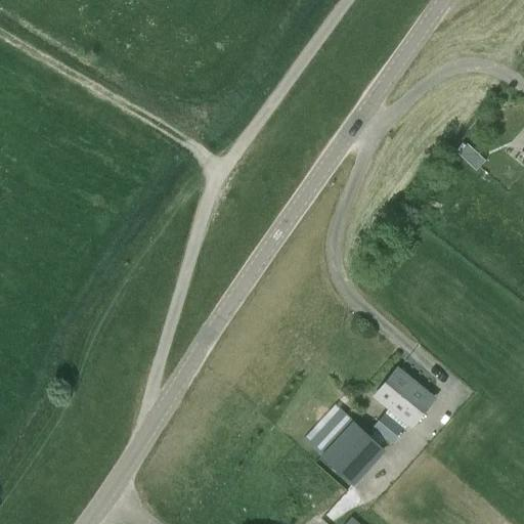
[(375,398),(411,428),(435,400),(398,370),(375,398)]
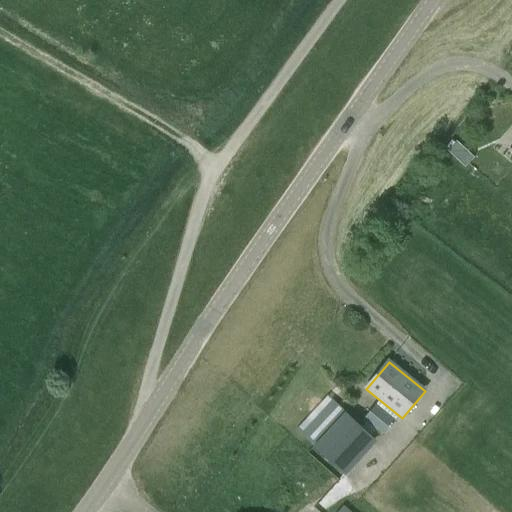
[(344,477),(377,441),(373,438),(359,425),(344,412),(345,411),(327,396),(296,431),(312,447),(311,447),(344,477)]
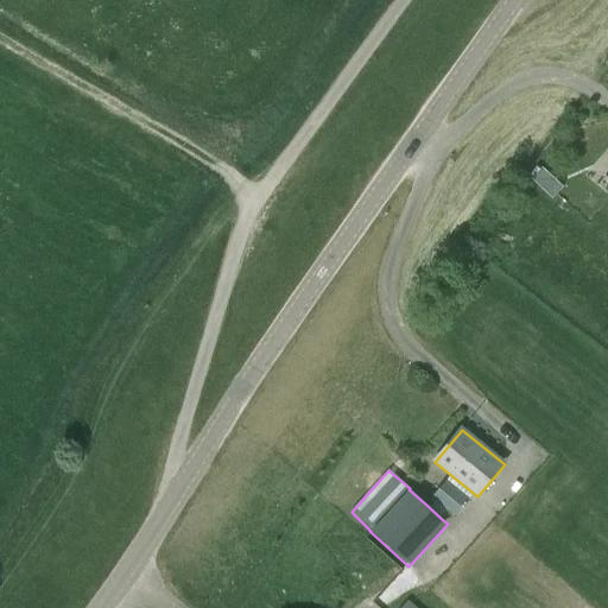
[(453,514),(454,515),(468,499),(448,481),(432,498),(453,514)]
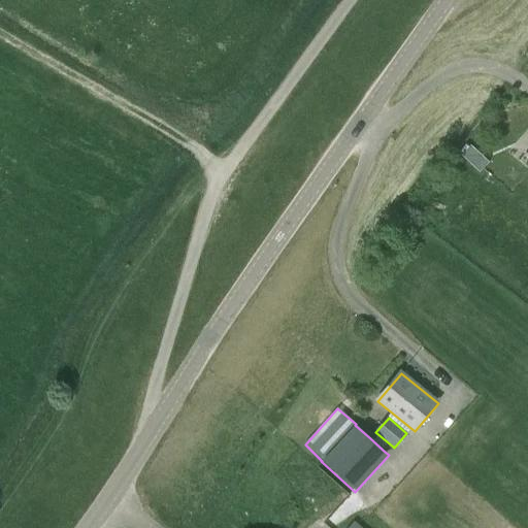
[(393,447),(375,432),(370,438),(385,452),(393,447)]
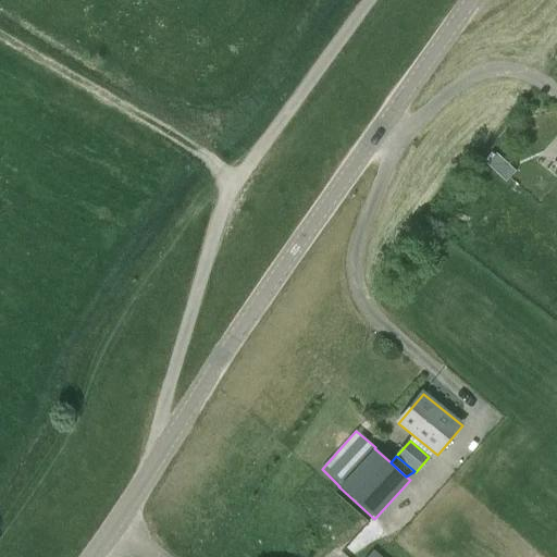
[(382,556),(372,547),(362,556),(382,556)]
